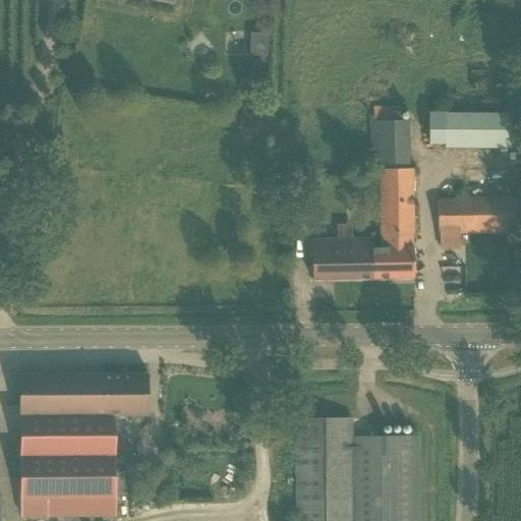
[(249,34),(249,56),(267,56),(268,34),(249,34)]
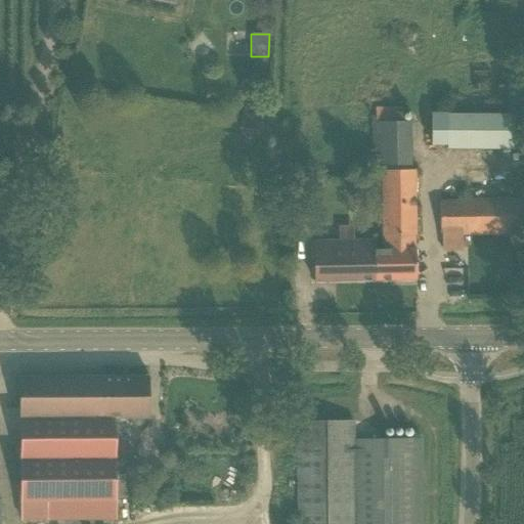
[(376,250),(376,280),(417,279),(417,171),(411,171),(410,122),(402,122),(401,107),(376,107),(376,122),(374,122),(374,171),(382,171),(383,235),(384,235),(385,250),(376,250)]
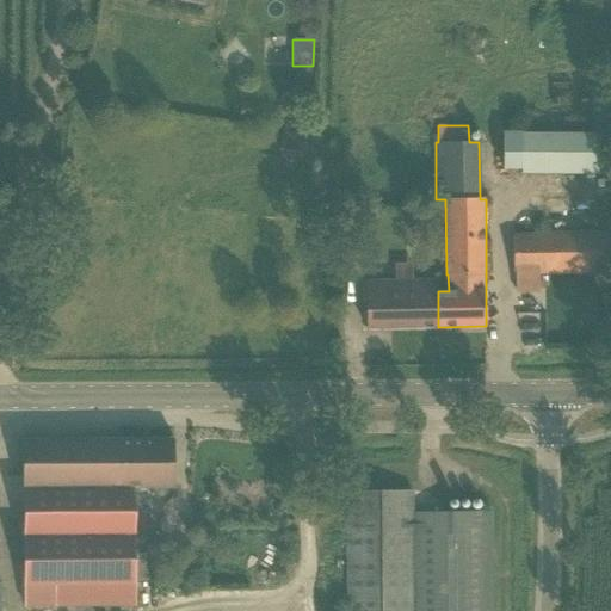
[(505,130),(504,171),(604,172),(604,131),(505,130)]
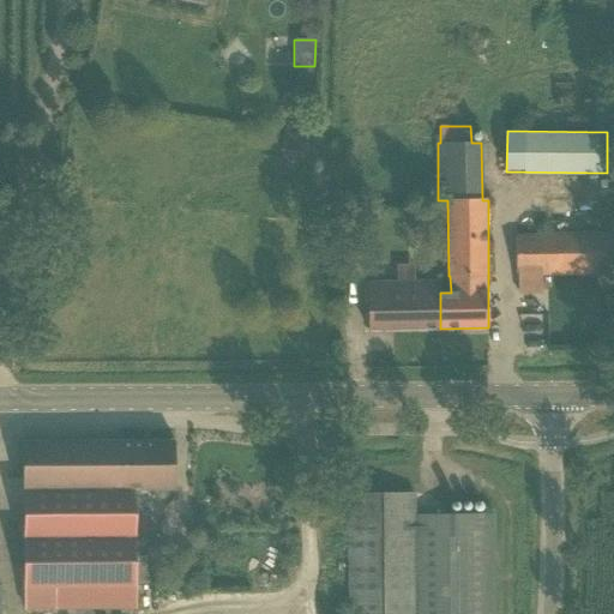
[(308,198),(307,211),(320,212),(320,199),(308,198)]
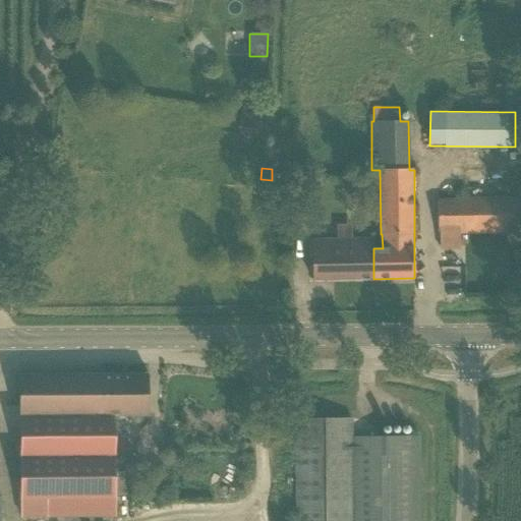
[(519,232),(519,212),(519,196),(437,198),(438,233),(519,232)]
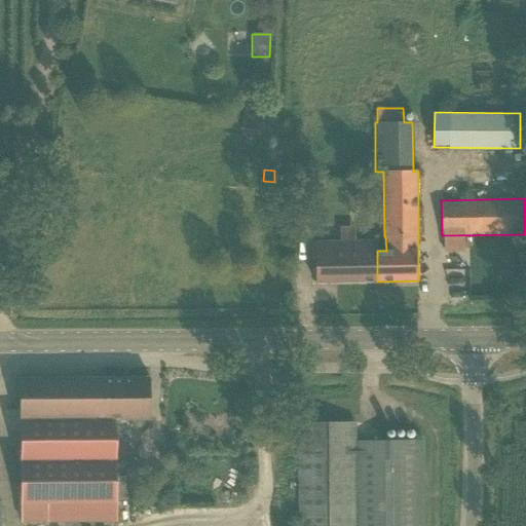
[(377,241),(355,241),(341,241),(315,241),(315,283),(377,282),(377,251),(377,241)]
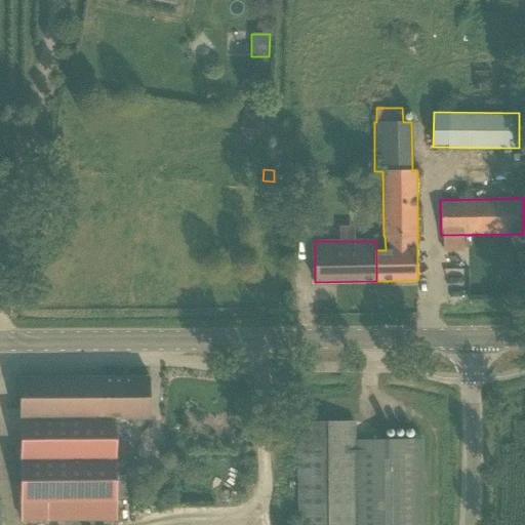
[(21,519),(49,519),(119,519),(118,419),(150,419),(149,376),(148,376),(148,377),(97,377),(95,377),(93,377),(25,378),(21,378),(21,377),(18,377),(21,519)]
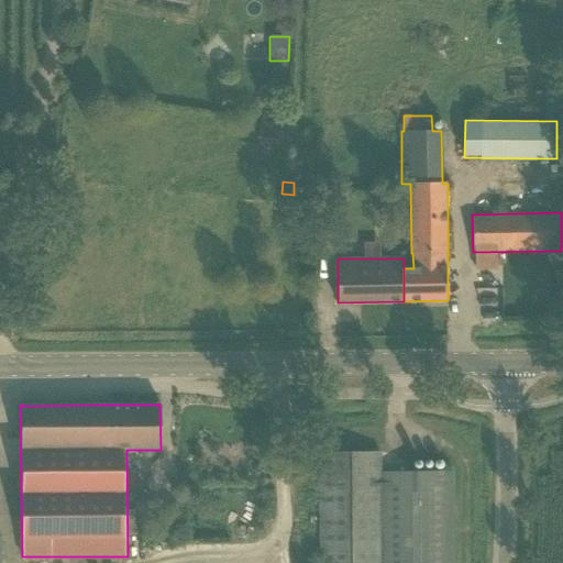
[(379,473),(379,452),(319,453),(320,562),(449,562),(449,472),(379,473)]
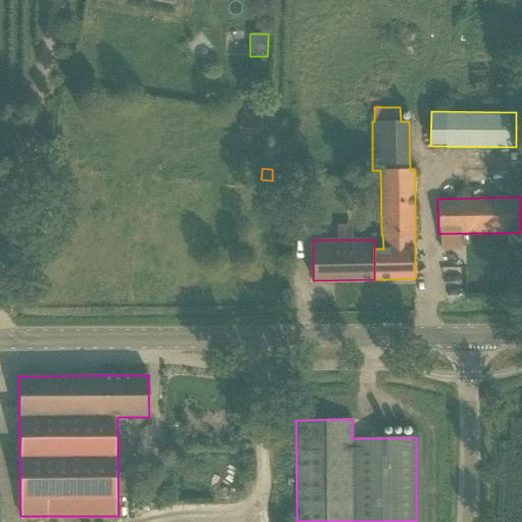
[(167,456),(143,457),(143,467),(167,466),(167,456)]
